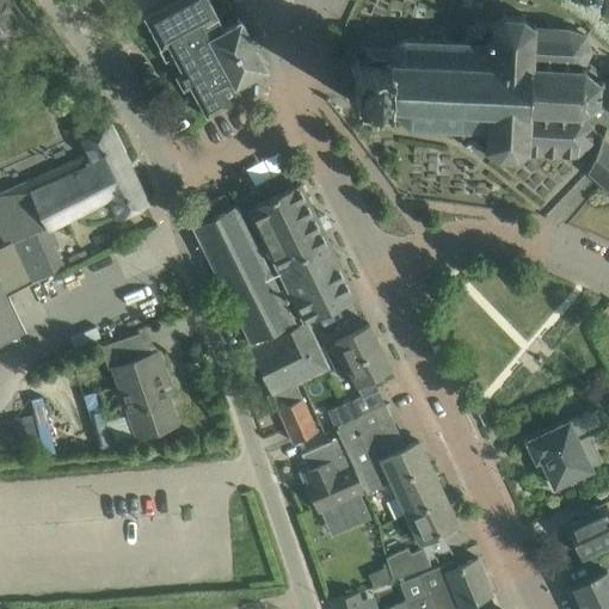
[(0,0),(0,47),(29,26),(8,0),(0,0)]
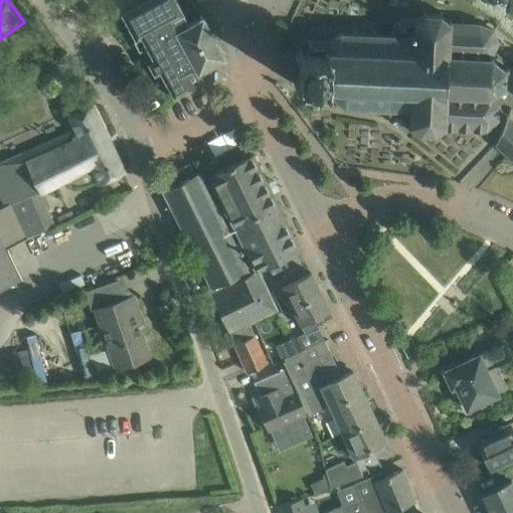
[(100,1),(99,0),(73,0),(83,13),(100,1)]
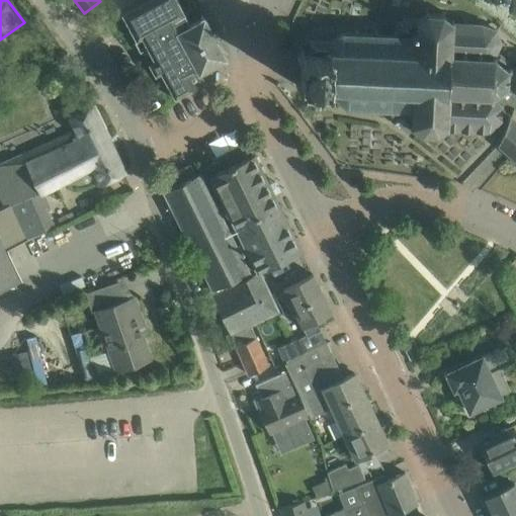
[(229,61),(205,19),(181,32),(175,23),(186,17),(177,0),(152,0),(122,16),(138,44),(143,40),(155,63),(150,66),(157,78),(162,76),(176,101),(193,91),(206,84),(201,75),(229,61)]
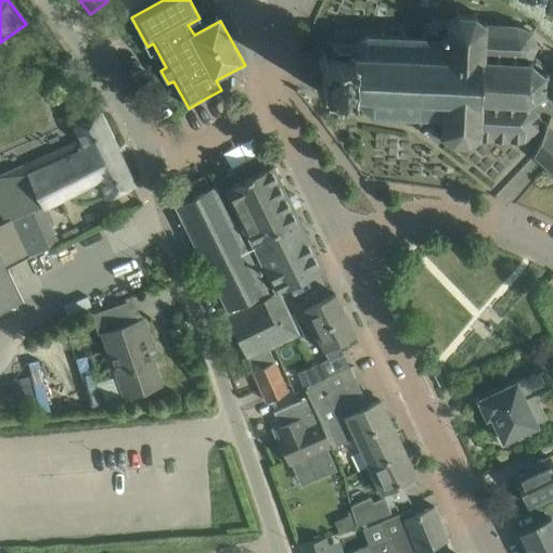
[(451,144),(450,148),(452,149),(453,145),(467,145),(468,150),(471,149),(470,144),(477,140),(479,143),(481,142),(481,141),(523,143),(524,146),(526,145),(525,142),(537,131),(540,133),(541,131),(538,129),(539,116),(542,116),(542,113),(545,113),(552,115),(552,75),(551,76),(549,73),(550,68),(539,61),(536,61),(532,59),(537,50),(541,50),(542,47),(537,46),(535,36),(534,34),(530,33),(519,28),(519,25),(516,24),(515,27),(503,27),(503,24),(500,24),(500,27),(489,26),(489,24),(485,25),(477,20),(478,15),(476,14),(474,17),(461,16),(460,13),(457,14),(458,16),(449,23),(447,21),(445,22),(435,24),(434,23),(425,30),(426,31),(425,36),(424,36),(423,40),(368,38),(356,47),(334,47),(333,44),(332,46),(333,48),(333,60),(326,60),(326,55),(323,55),(323,60),(319,60),(319,63),(323,63),(322,88),(318,88),(318,91),(322,91),(321,95),(325,95),(325,91),(333,91),(333,95),(335,99),(339,99),(343,97),(343,92),(351,92),(350,97),(351,97),(348,101),(350,103),(354,100),(374,117),(372,119),(374,121),(378,117),(420,119),(420,124),(421,124),(421,128),(420,129),(429,139),(429,138),(439,138),(439,139),(442,138),(451,144)]
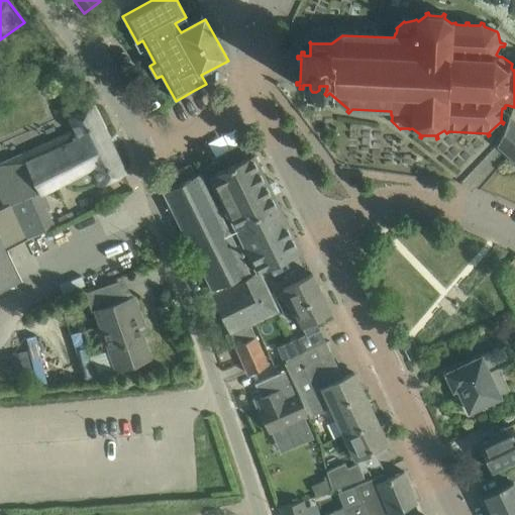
[(11,206),(19,222),(28,241),(56,228),(39,195),(94,169),(102,186),(126,174),(95,108),(69,120),(75,133),(5,167),(5,168),(0,169),(0,197),(5,210),(11,206)]
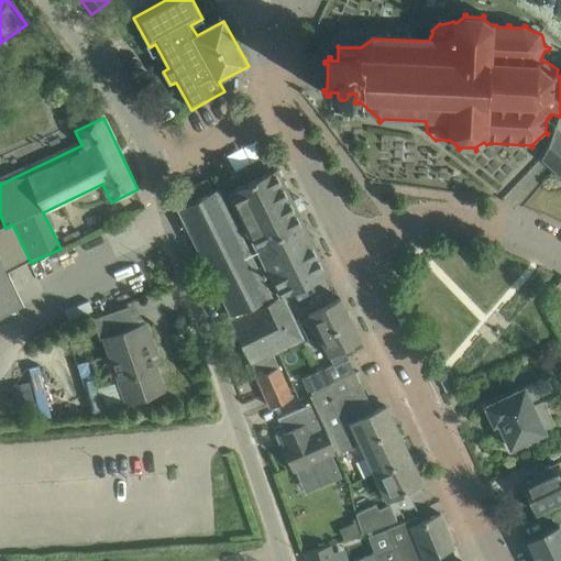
[(545,157),(542,161),(560,176),(560,133),(556,129),(553,134),(545,157)]
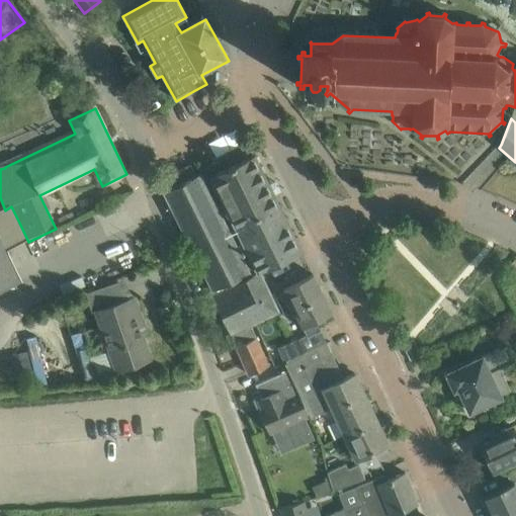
[(221,314),(267,291),(259,274),(303,253),(274,195),(280,192),(276,184),(270,187),(255,156),(227,170),(223,162),(195,175),(191,167),(178,173),(183,184),(165,193),(217,296),(213,298),(221,314)]
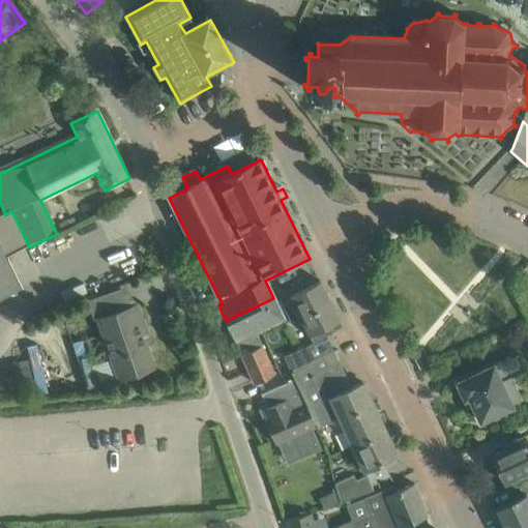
[(0,299),(21,289),(0,244),(0,299)]
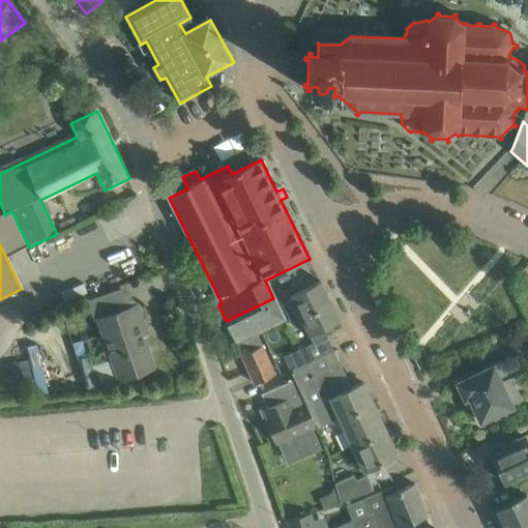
[(293,372),(334,352),(324,329),(341,322),(321,283),(291,297),(314,345),(287,358),(293,372)]
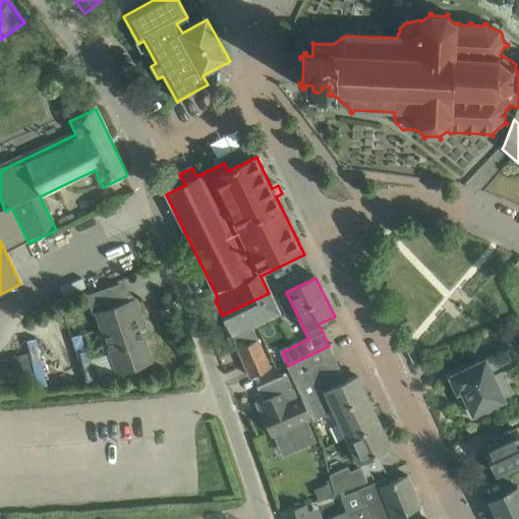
[(272,369),(252,328),(279,314),(269,293),(222,315),(250,379),(272,369)]
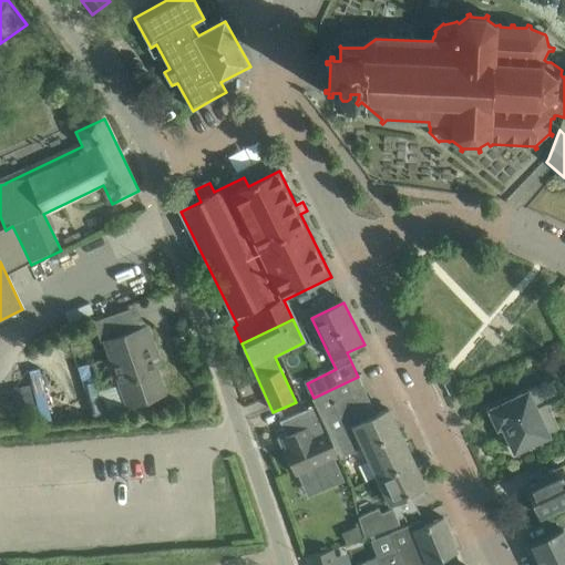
[(145,329),(108,342),(114,363),(122,384),(130,408),(144,402),(165,396),(152,356),(156,355),(147,328),(145,329)]
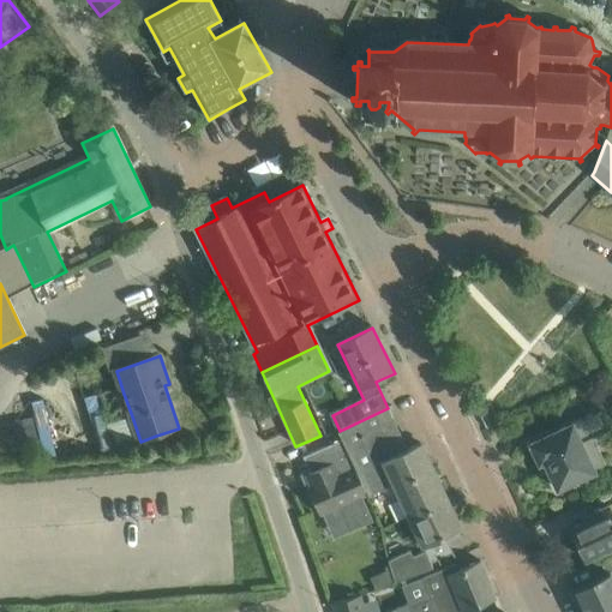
[(376,468),(367,453),(361,438),(395,421),(388,408),(340,431),(343,438),(372,493),(373,497),(385,491),(381,480),(376,468)]
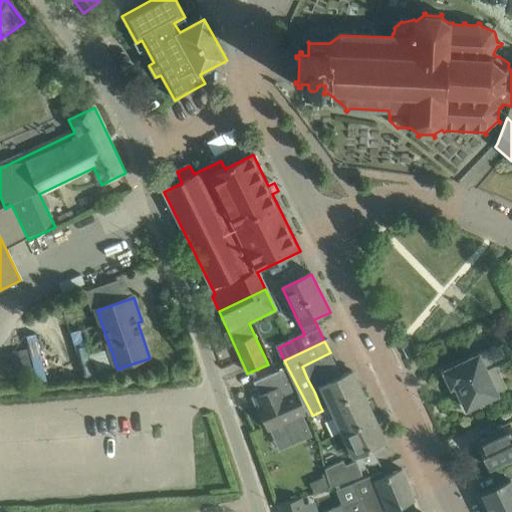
[(463,364),(445,372),(452,390),(456,388),(467,411),(485,402),(498,396),(487,371),(510,360),(503,345),(463,364)]
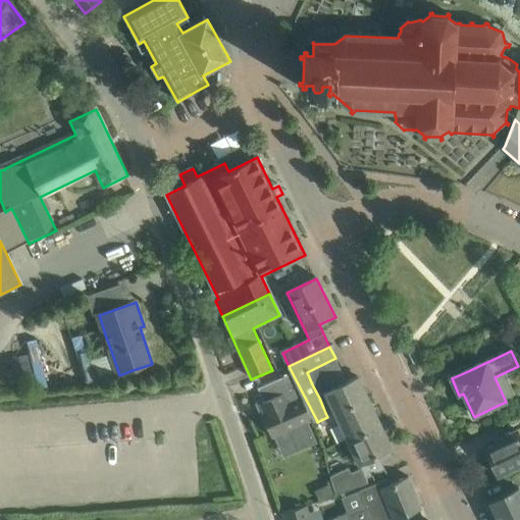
[(0,391),(28,384),(27,381),(35,379),(30,357),(0,363),(0,391)]
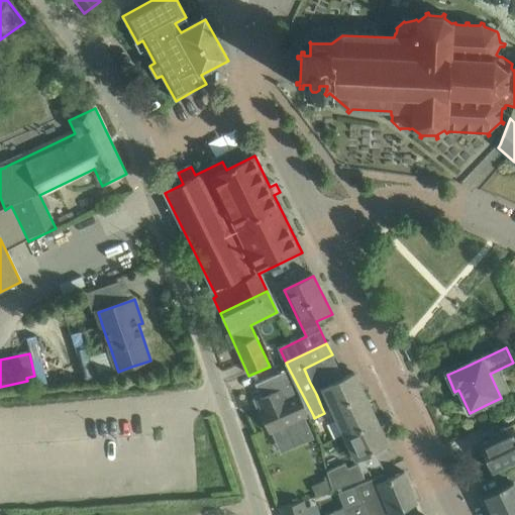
[(304,369),(309,381),(338,368),(332,354),(304,369)]
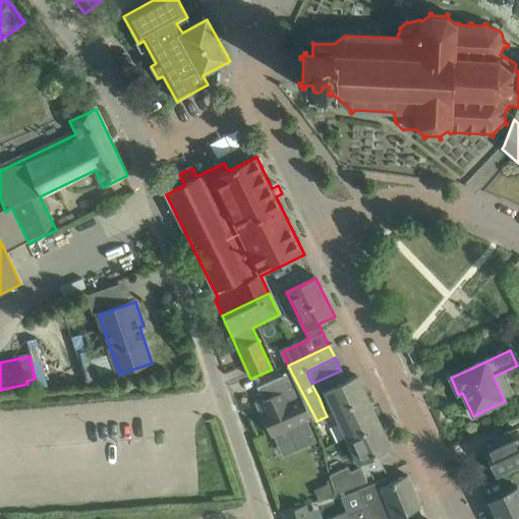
[(341,370),(311,384),(319,397),(347,384),(341,370)]
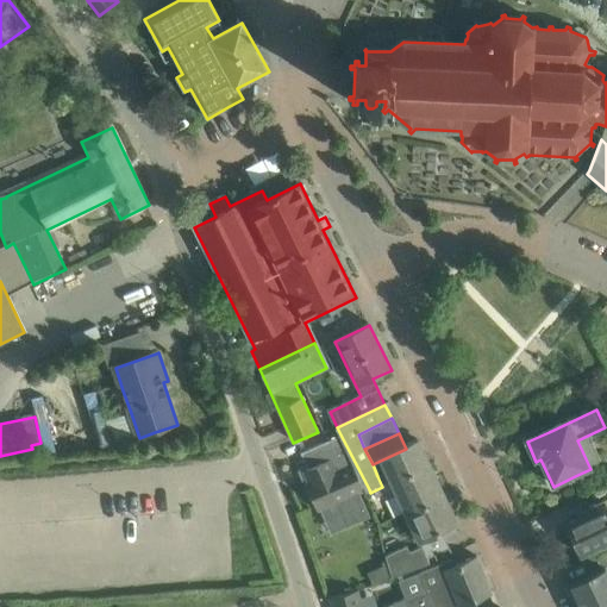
[(342,437),(301,455),(308,470),(305,473),(310,485),(306,486),(318,513),(320,512),(339,504),(350,526),(369,518),(358,494),(361,493),(365,492),(342,437)]
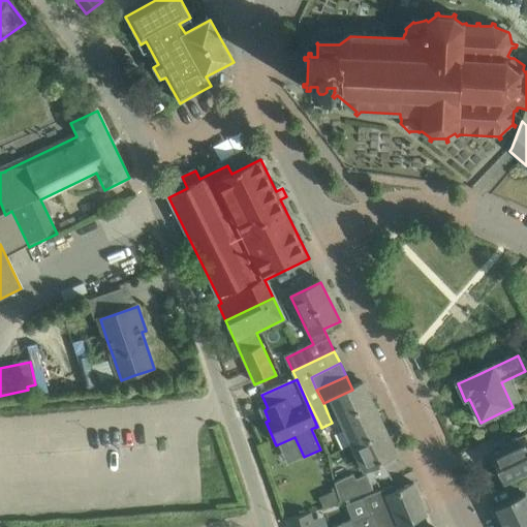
[(323,403),(328,413),(337,409),(341,417),(357,410),(359,415),(374,408),(364,385),(365,384),(364,383),(352,390),(323,403)]
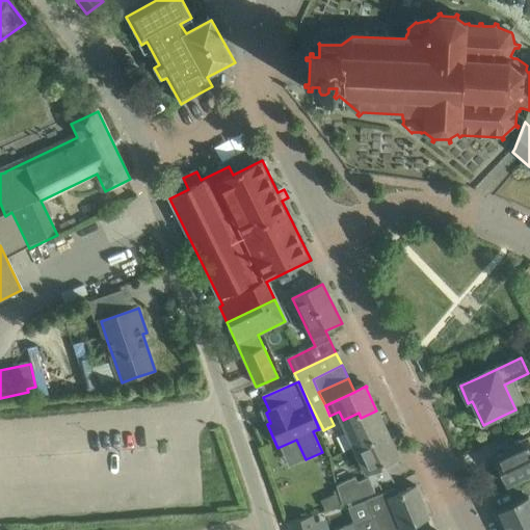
[(388,434),(376,411),(361,418),(359,413),(343,420),(339,412),(329,416),(334,425),(342,422),(355,450),(388,434)]
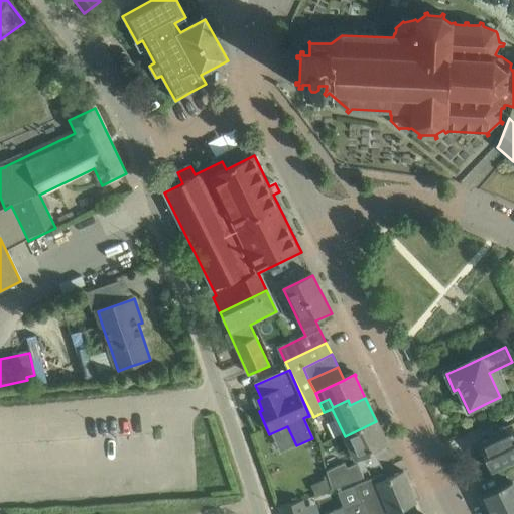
[(387,443),(376,421),(345,436),(356,460),(388,444),(387,443)]
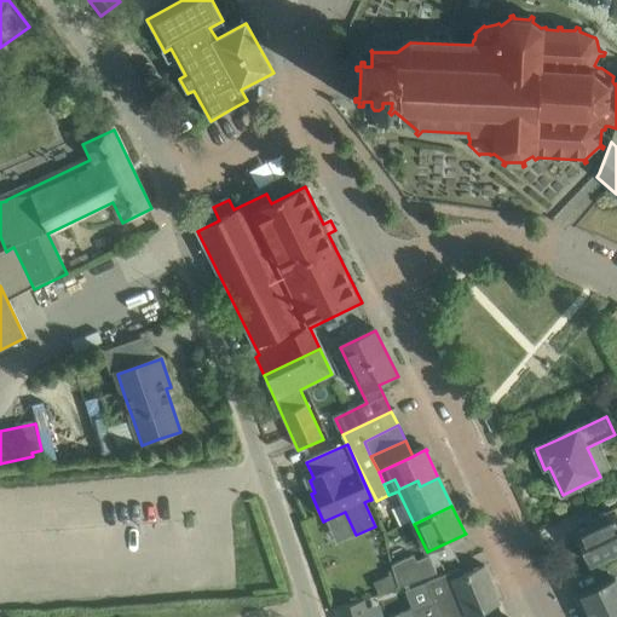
[(616,509),(594,520),(597,525),(576,535),(590,566),(616,553),(616,509)]
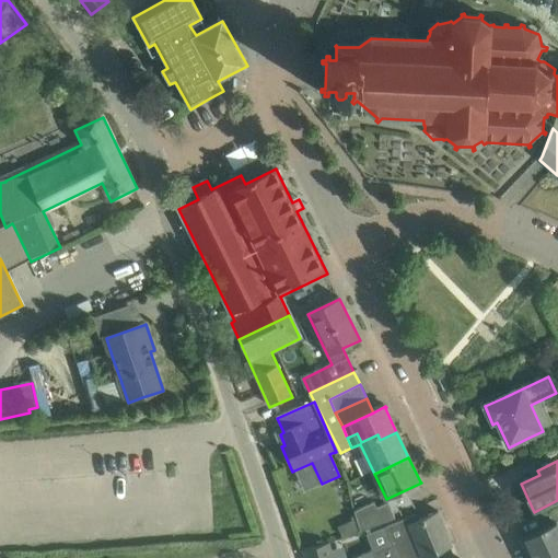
[(375,503),(356,512),(358,521),(362,533),(396,521),(388,503),(378,508),(375,503)]
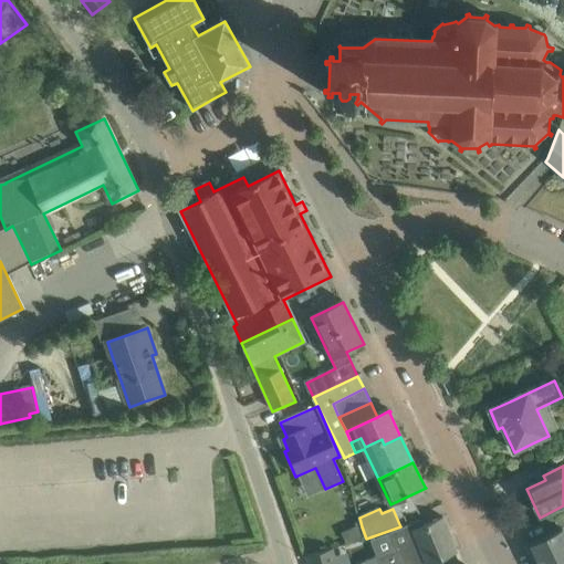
[(563,514),(554,519),(560,530),(525,546),(530,556),(534,554),(538,563),(563,563),(563,514)]
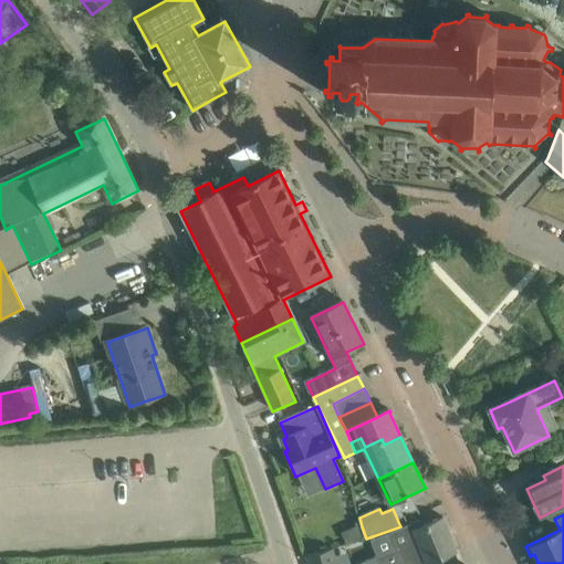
[(399,553),(379,561),(380,563),(430,563),(437,561),(458,553),(444,519),(425,526),(423,521),(390,533),(393,538),(399,553)]
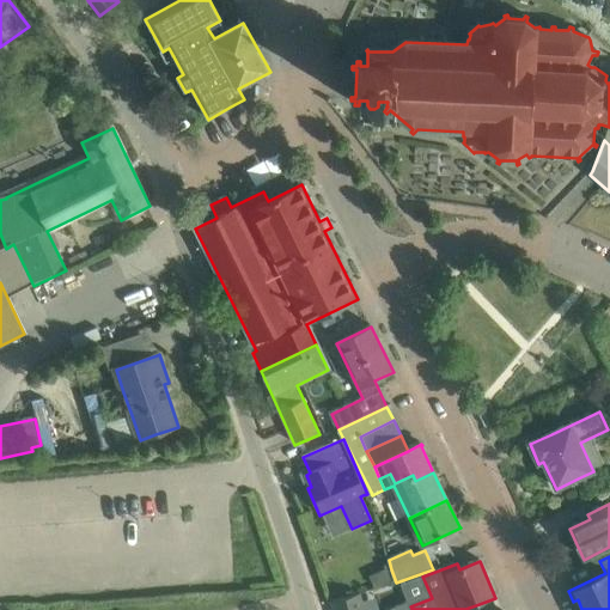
[(391,569),(371,578),(376,590),(396,583),(391,569)]
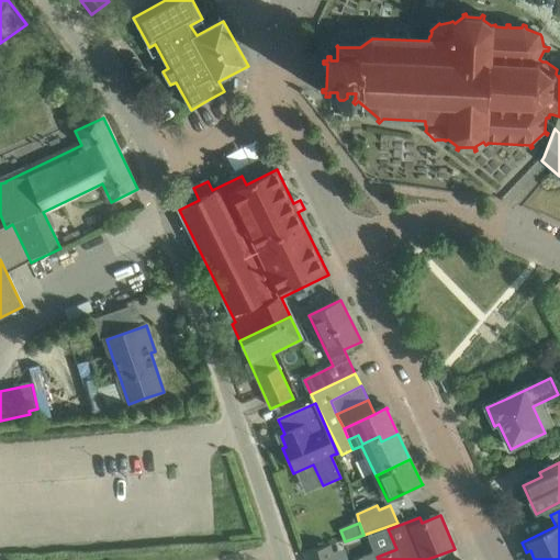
[(335,559),(332,546),(305,553),(306,559),(335,559)]
